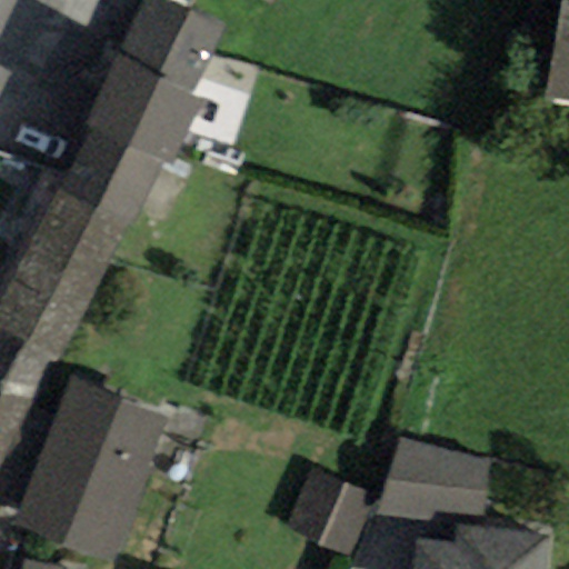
[(221,31),(155,0),(141,0),(116,56),(193,90),(221,31)]
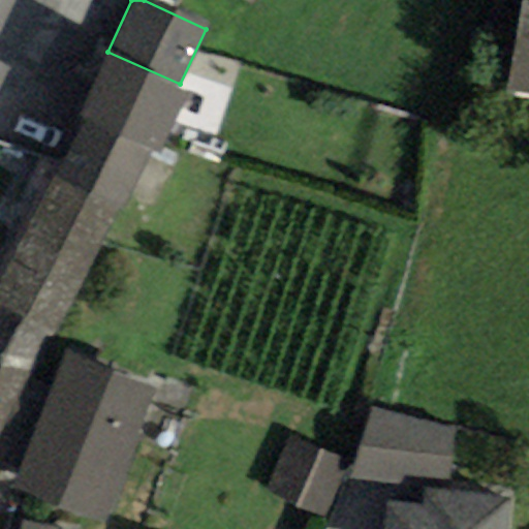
[(521,0),(505,91),(528,94),(528,0),(521,0)]
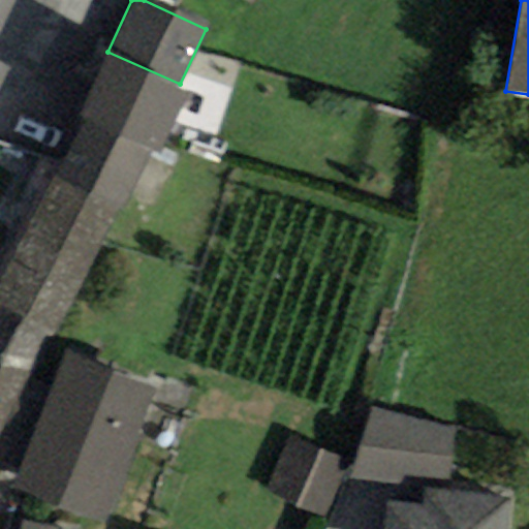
[(180,84),(107,52),(78,119),(81,120),(148,150),(161,156),(191,89),(180,84)]
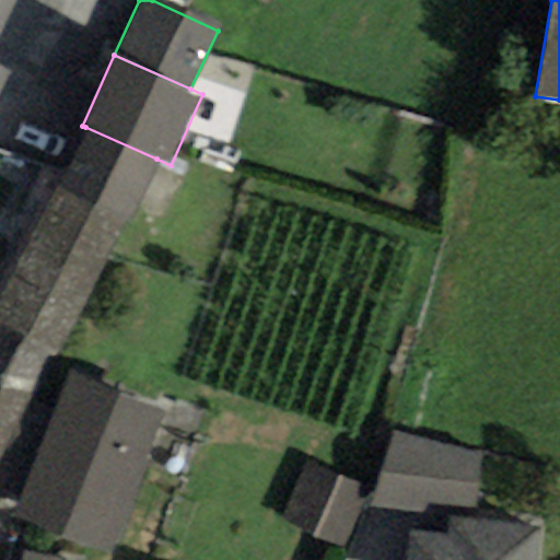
[(57,190),(128,222),(156,159),(85,127),(57,190)]
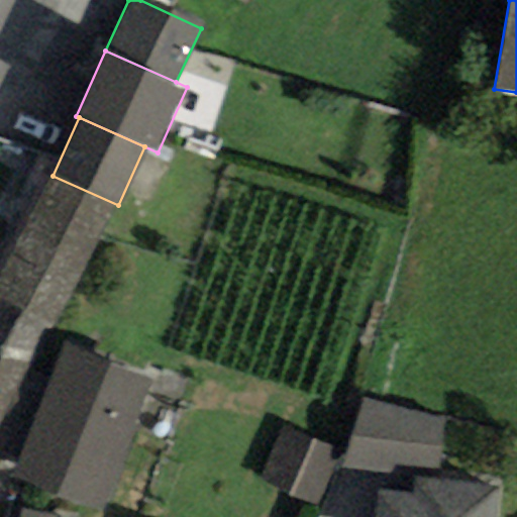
[(0,273),(0,297),(58,322),(118,205),(53,176),(0,273)]
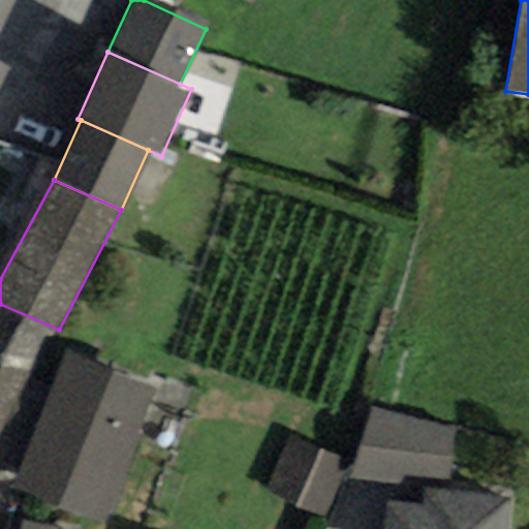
[(104,522),(153,389),(60,354),(11,489),(104,522)]
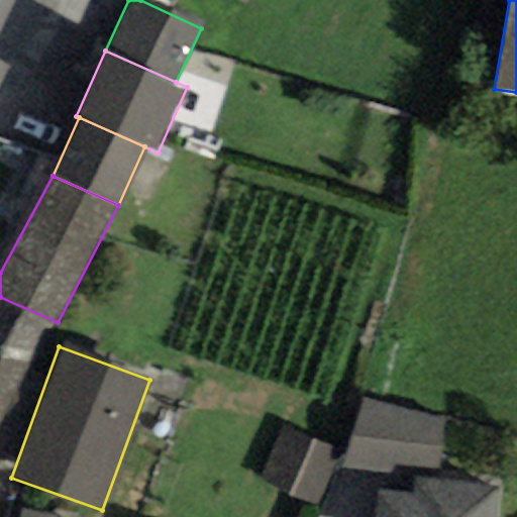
[(0,451),(23,400),(0,389),(0,451)]
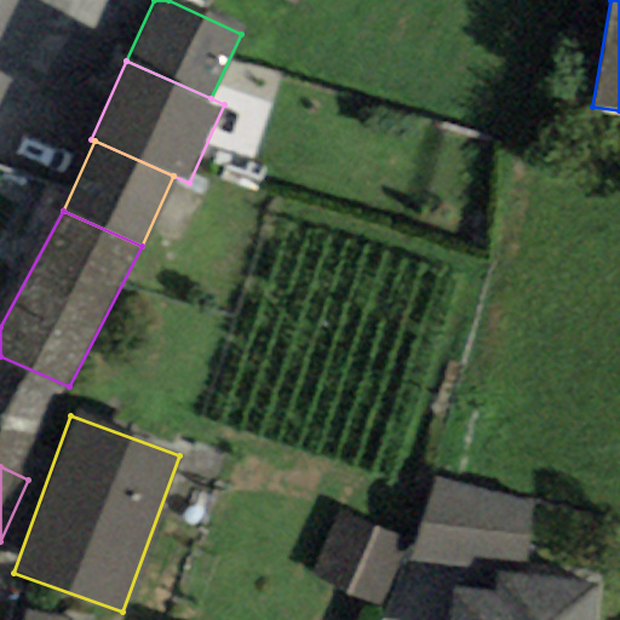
[(533,505),(435,478),(409,562),(521,570),(533,505)]
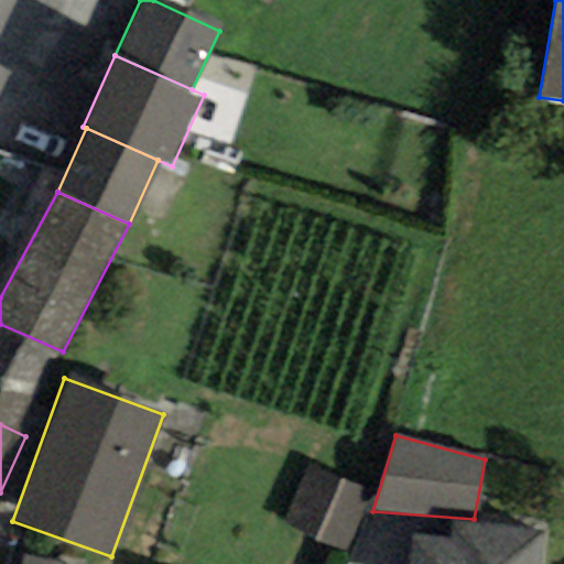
[(345,552),(368,490),(304,466),(281,528),(345,552)]
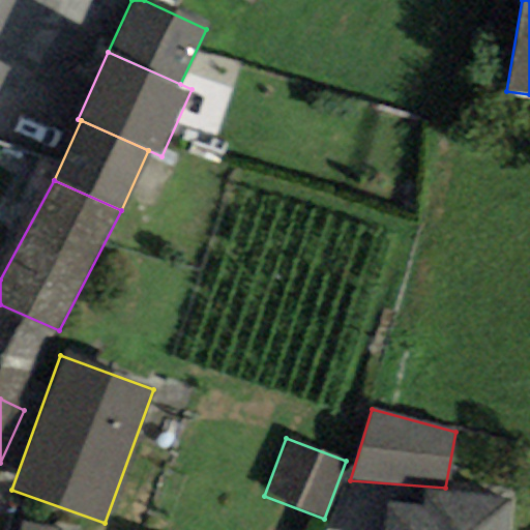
[(508,529),(511,499),(425,491),(424,507),(386,503),(383,529),(508,529)]
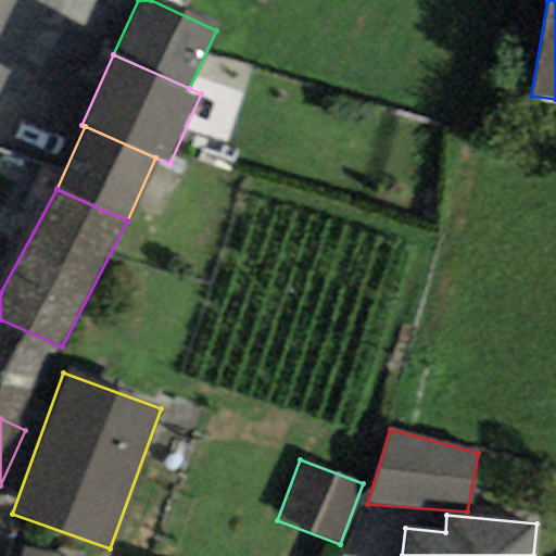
[(76,555),(24,546),(21,555),(76,555)]
